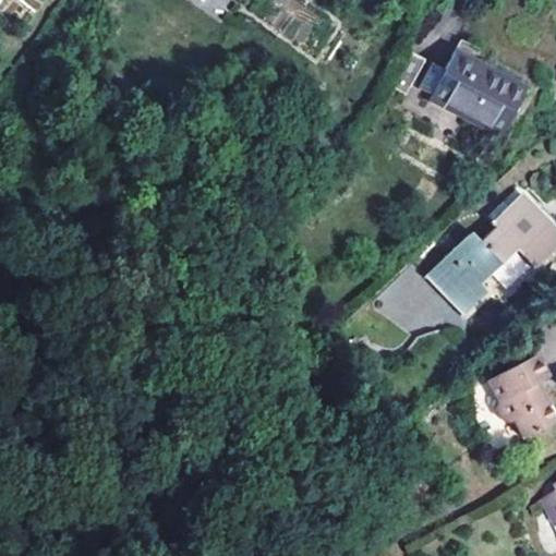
[(426,92),(423,97),(493,135),(519,84),(448,47),(438,65),(426,59),(413,84),(426,92)]
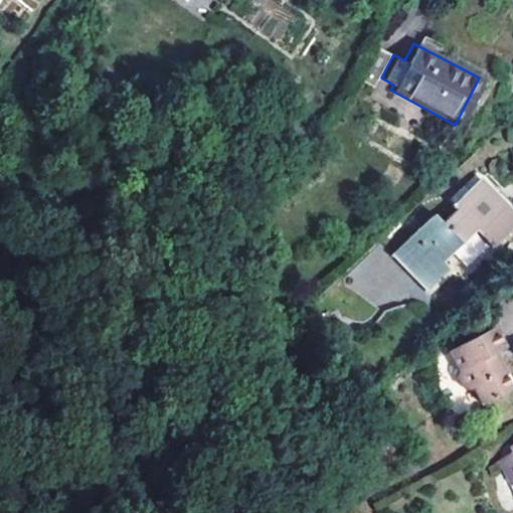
[(496,241),(512,225),(512,200),(489,176),(462,201),(467,207),(451,221),(440,209),(398,248),(432,285),(455,264),(448,255),(481,225),(496,241)]
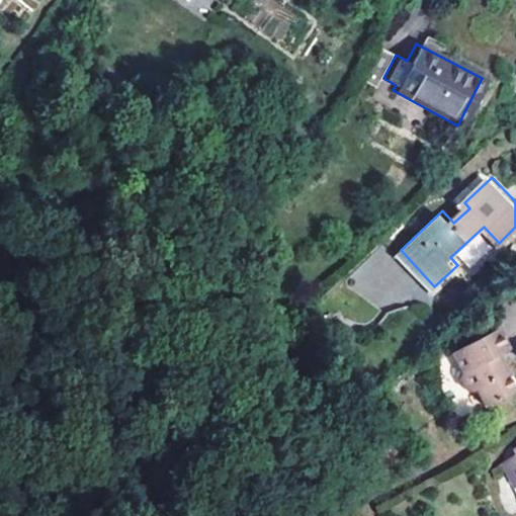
[(498,354),(509,349),(498,329),(453,352),(463,372),(460,379),(464,388),(471,391),(476,390),(485,408),(515,392),(505,369),(498,354)]
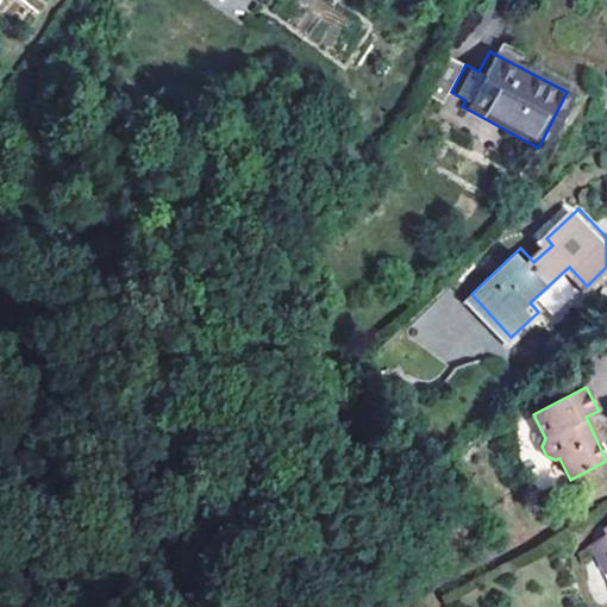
[(606,539),(593,545),(606,577),(606,539)]
